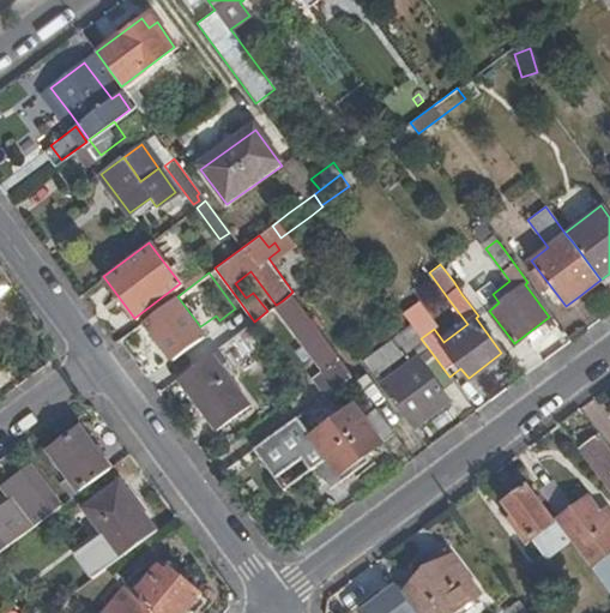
[(314,376),(326,394),(351,376),(318,330),(315,331),(289,295),(282,301),(276,305),(285,318),(322,370),(314,376)]
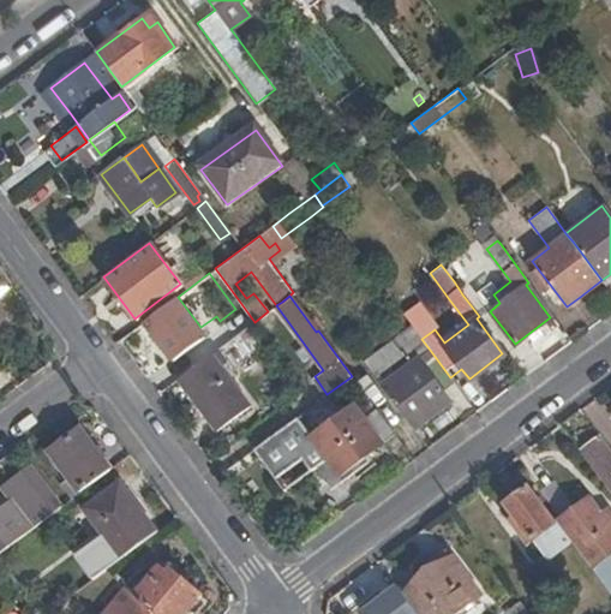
[(421,339),(435,329),(437,327),(420,303),(403,315),(412,325),(421,339)]
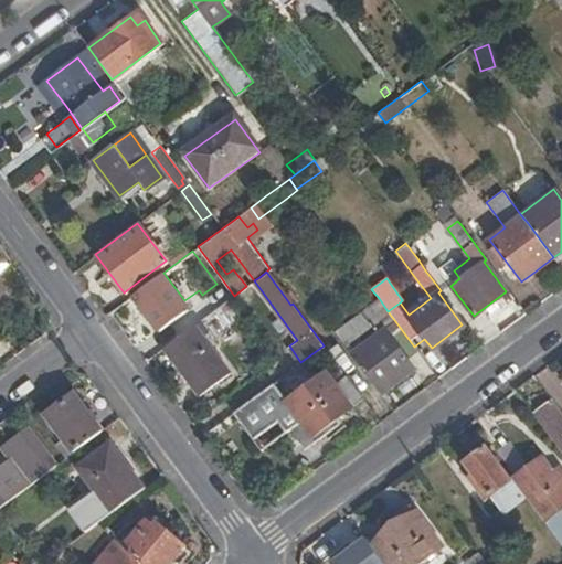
[(292,304),(293,304),(298,301),(290,291),(286,295),(292,304)]
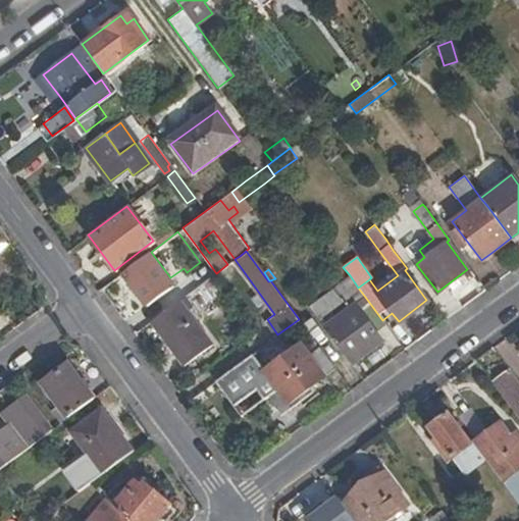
[(323,326),(351,363),(381,340),(370,324),(356,305),(365,297),(358,288),(350,275),(335,287),(342,296),(350,306),(323,326)]
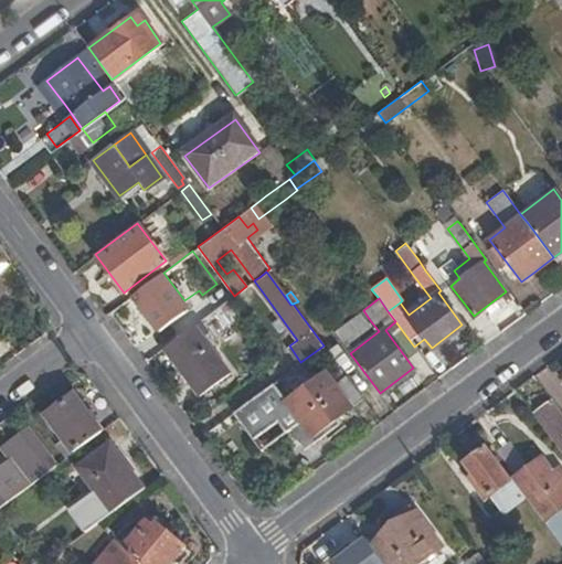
[(155,337),(163,348),(194,325),(200,321),(191,310),(155,337)]
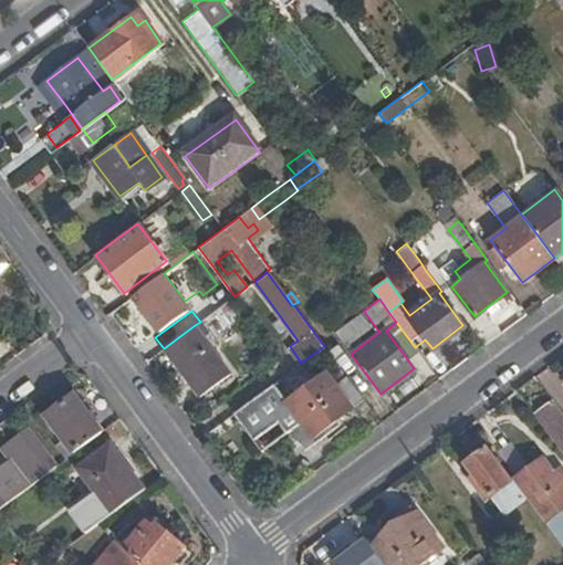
[(343,342),(371,321),(364,311),(334,332),(343,342)]
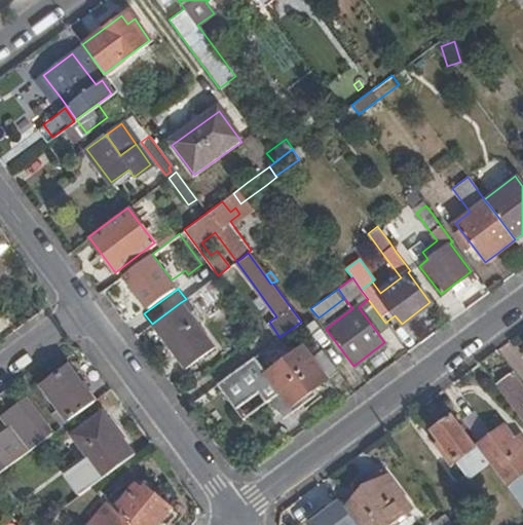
[(181,302),(152,324),(184,368),(214,346),(202,332),(181,302)]
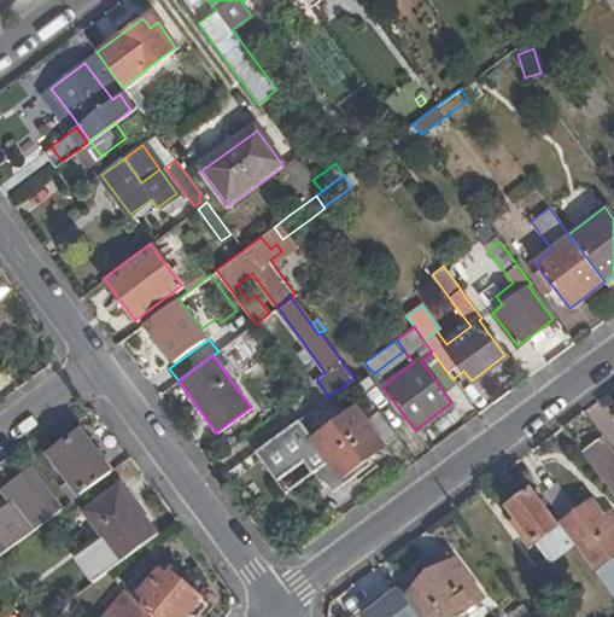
[(381,447),(396,436),(392,430),(376,409),(366,419),(356,407),(313,438),(333,464),(340,477),(381,447)]
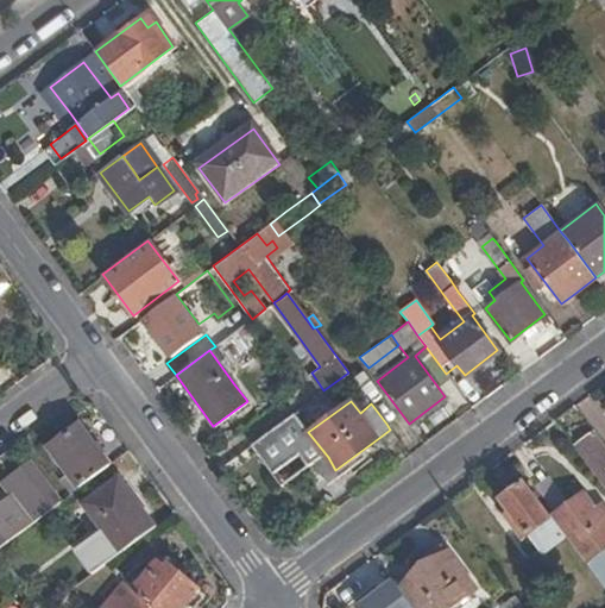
[(289,487),(328,457),(308,432),(295,415),(257,446),(289,487)]
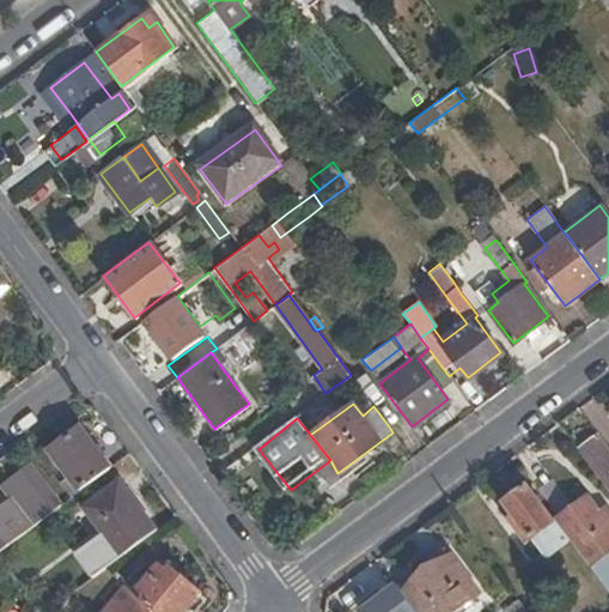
[(68,497),(108,468),(78,425),(47,449),(66,474),(56,482),(68,497)]
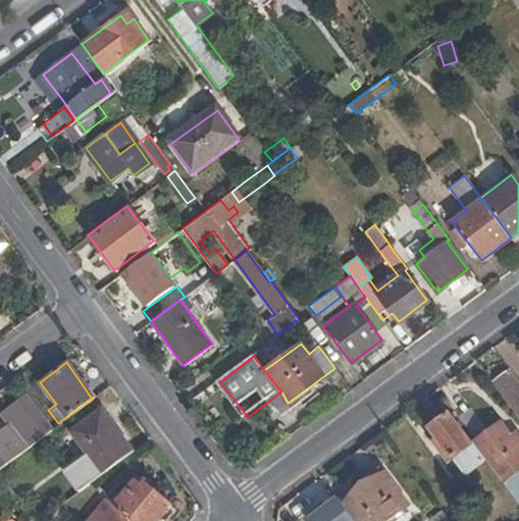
[(518,383),(507,367),(490,380),(518,418),(518,401),(518,400),(518,398),(518,383)]
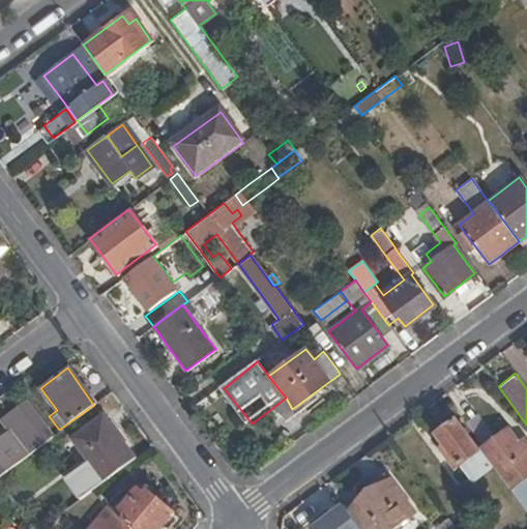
[(330,388),(327,383),(292,409),(296,414),(330,388)]
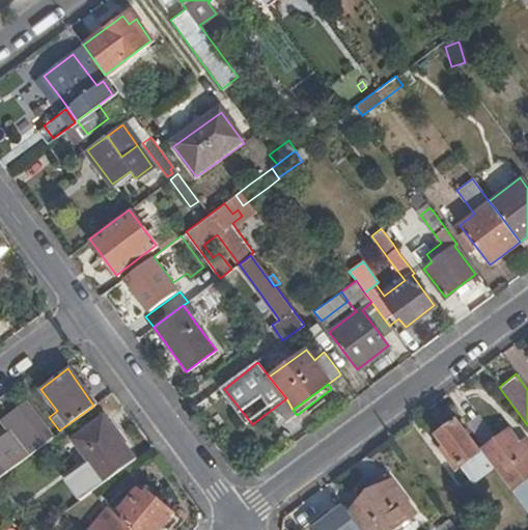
[(1,420),(27,455),(51,438),(25,401),(1,420)]
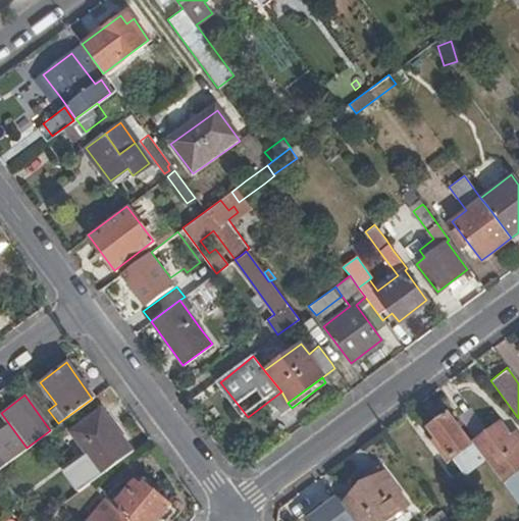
[(88,484),(131,452),(101,410),(72,431),(88,456),(62,474),(74,493),(88,484)]
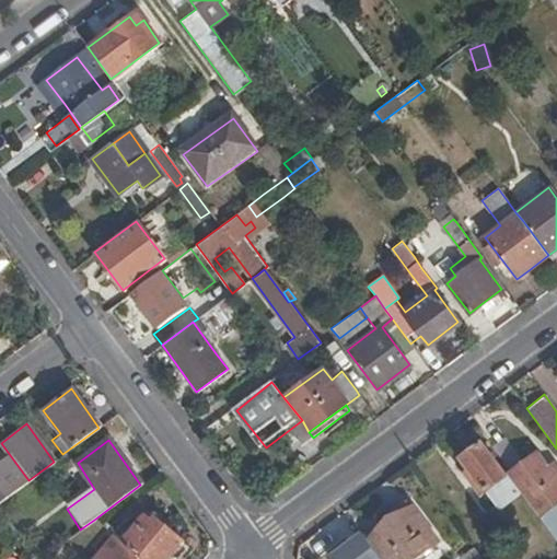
[(520,491),(507,473),(505,475),(479,442),(461,457),(471,470),(466,475),(479,493),(486,489),(499,507),(520,491)]
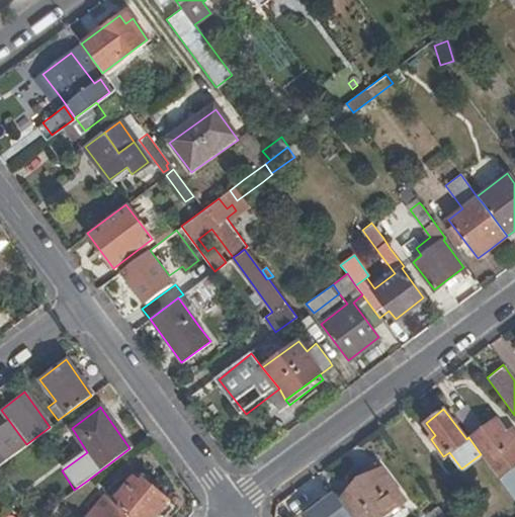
[(496,417),(468,437),(481,454),(514,500),(514,463),(514,461),(514,438),(512,441),(506,432),(496,417)]
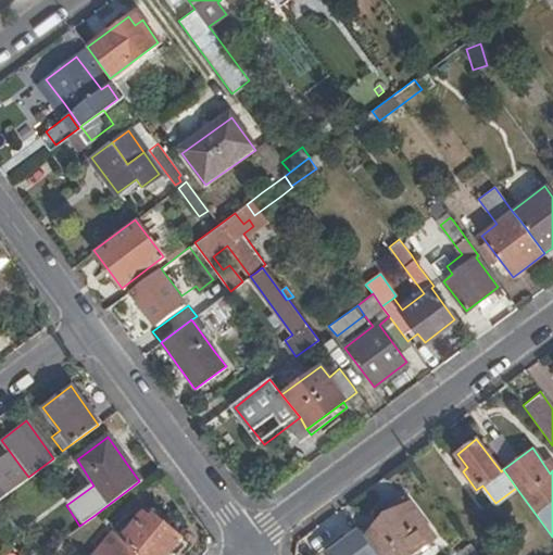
[(552,462),(550,458),(543,464),(550,474),(552,470),(552,462)]
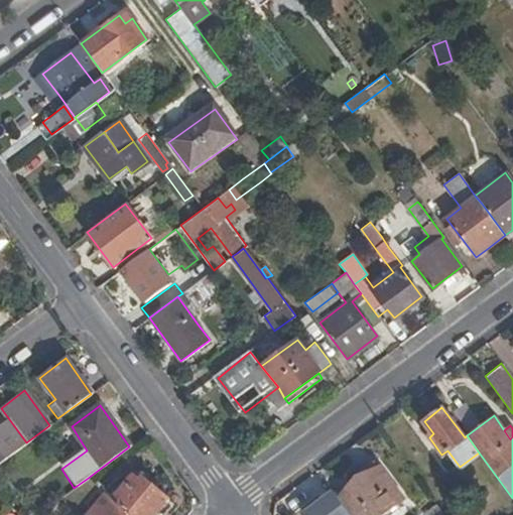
[(0,462),(12,453),(0,436),(0,462)]
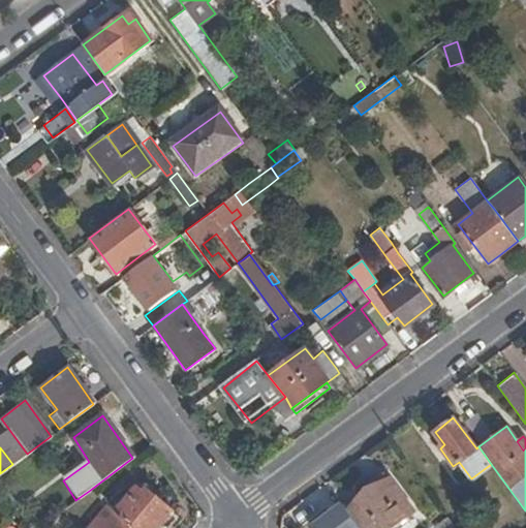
[(348,506),(364,527),(388,527),(410,511),(380,470),(359,487),(365,494),(348,506)]
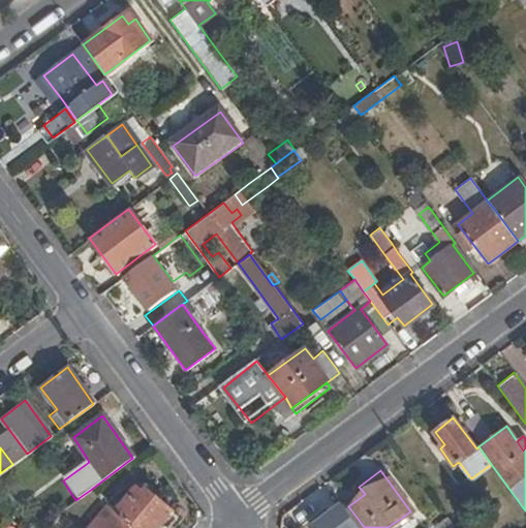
[(115,511),(133,527),(157,527),(173,509),(141,482),(115,511)]
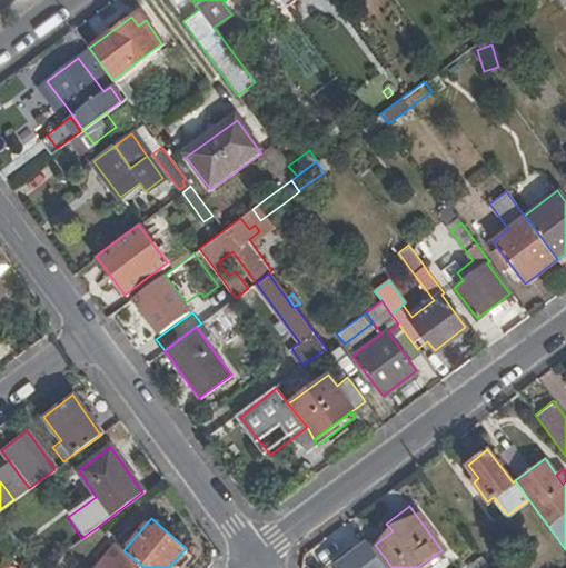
[(386,567),(364,539),(333,564),(336,567),(386,567)]
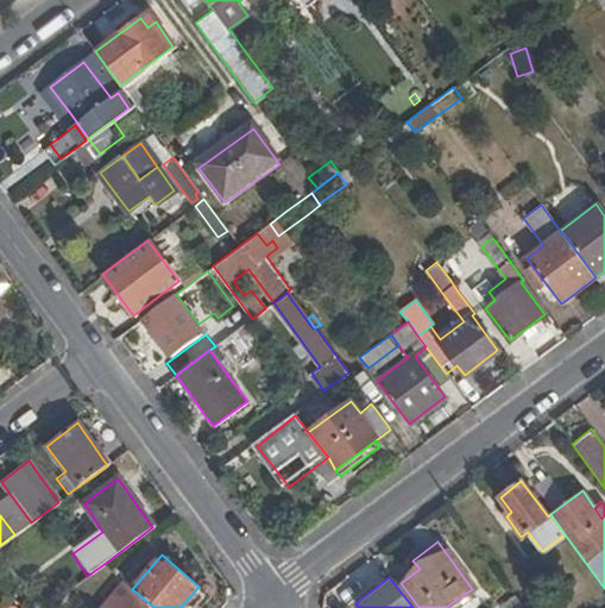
[(101,607),(153,607),(132,589),(124,600),(115,594),(101,607)]
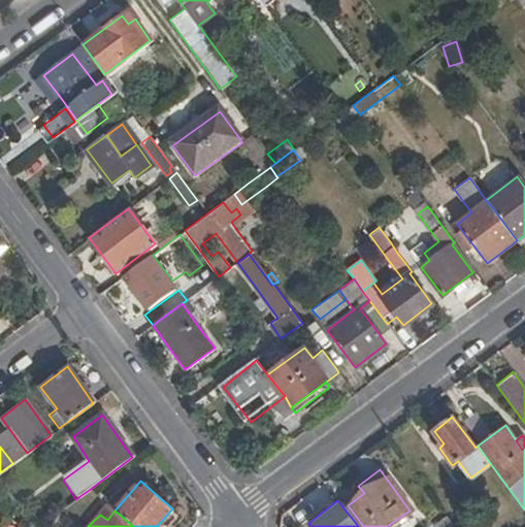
[(454,526),(446,516),(433,525),(434,526),(454,526)]
